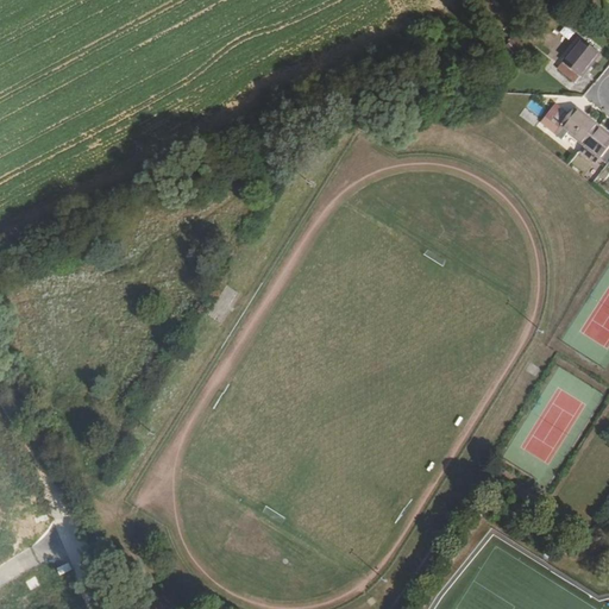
[(516,35),(508,42),(515,52),(525,45),(516,35)]
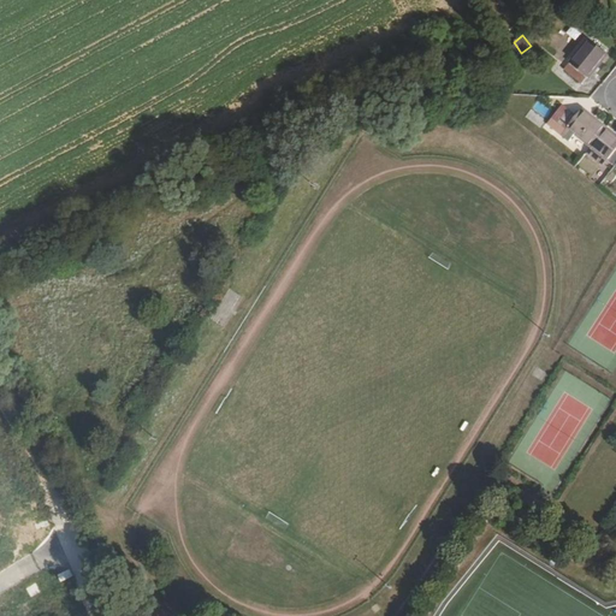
[(587,41),(562,72),(580,86),(605,55),(587,41)]
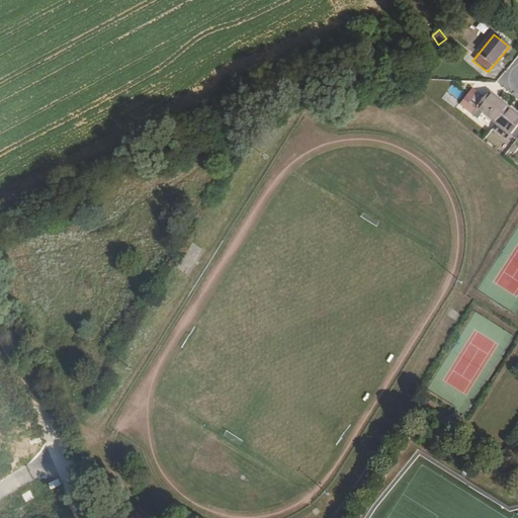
[(483,114),(496,124),(508,109),(489,93),(487,96),(479,90),(463,109),(478,120),(483,114)]
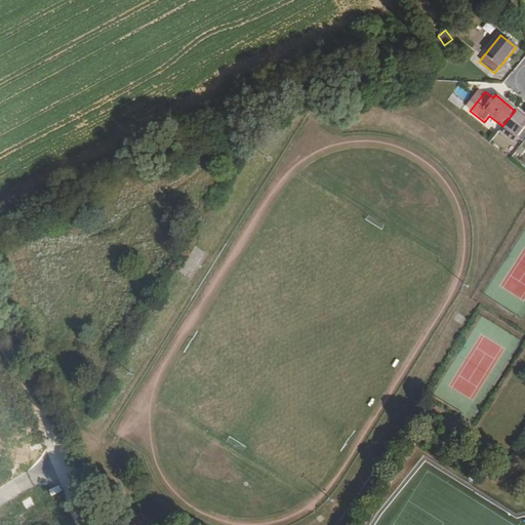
[(524,118),(515,111),(502,126),(523,143),(524,138),(524,118)]
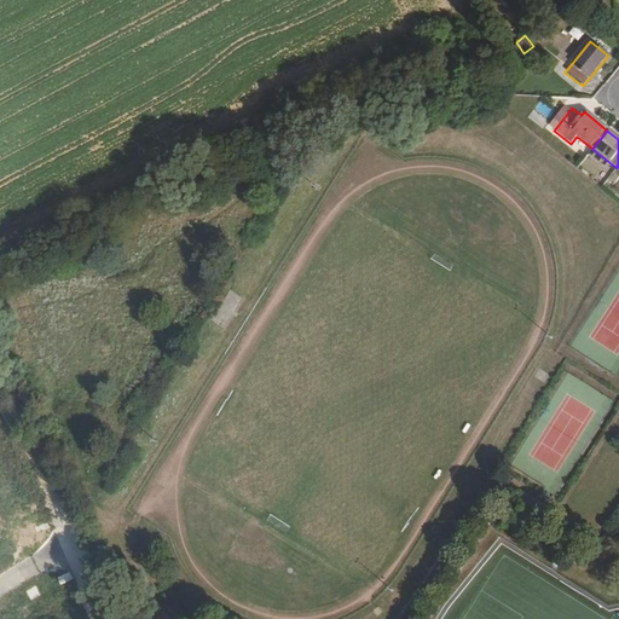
[(579,167),(606,183),(613,171),(588,155),(579,167)]
